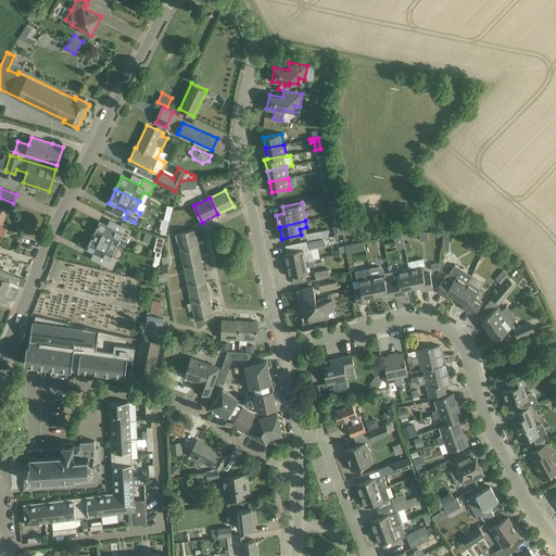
[(99,222),(92,235),(116,247),(121,238),(126,241),(131,230),(121,225),(118,230),(99,222)]
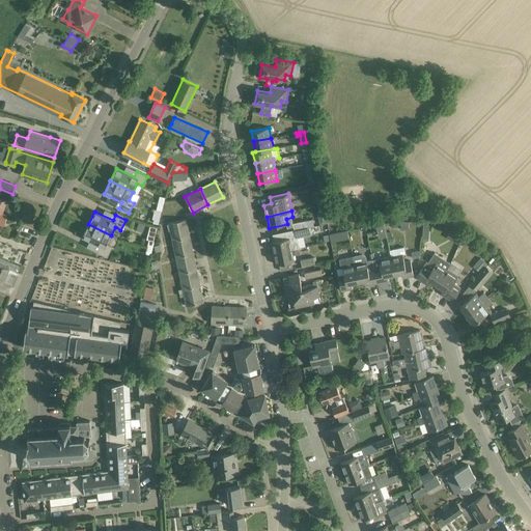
[(294,230),(307,227),(313,226),(312,219),(292,223),(294,230)]
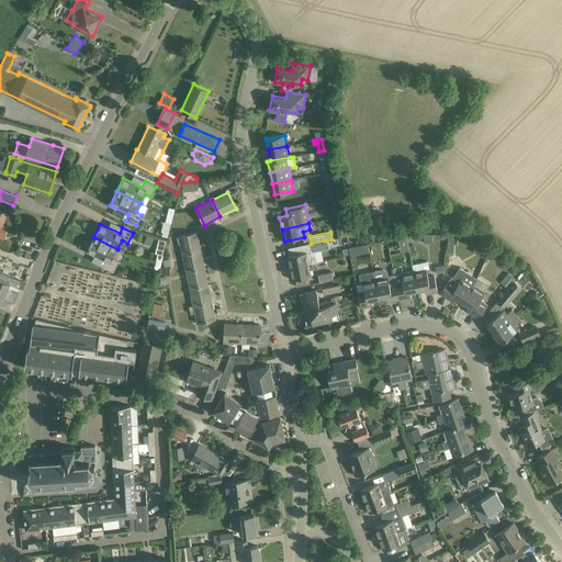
[(179,236),(182,254),(201,249),(198,233),(179,236)]
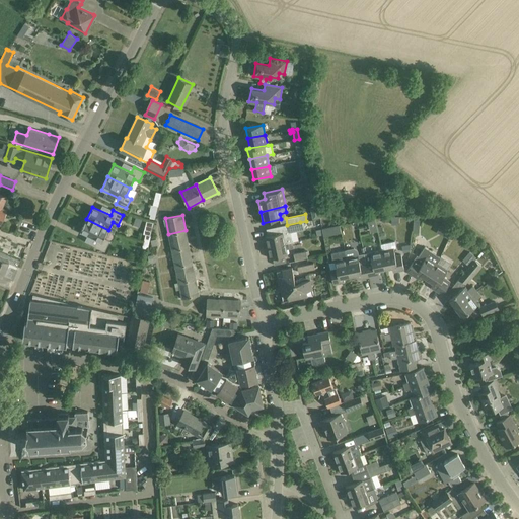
[(108,230),(86,219),(80,232),(97,240),(95,246),(104,251),(109,241),(104,238),(108,230)]
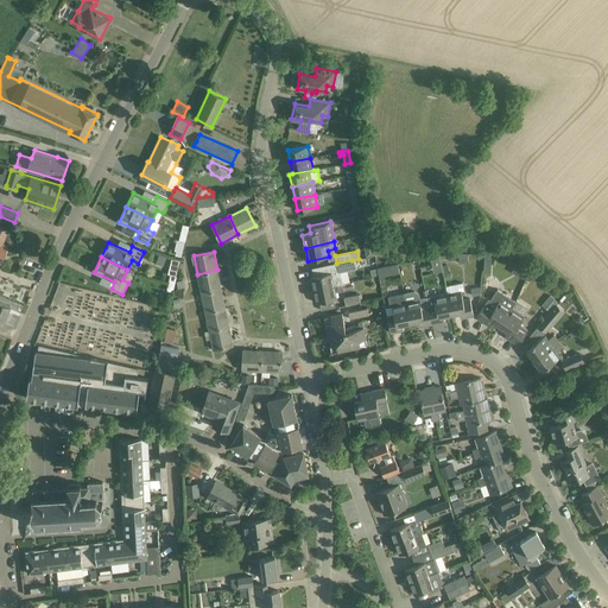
[(176,279),(181,259),(172,258),(169,277),(176,279)]
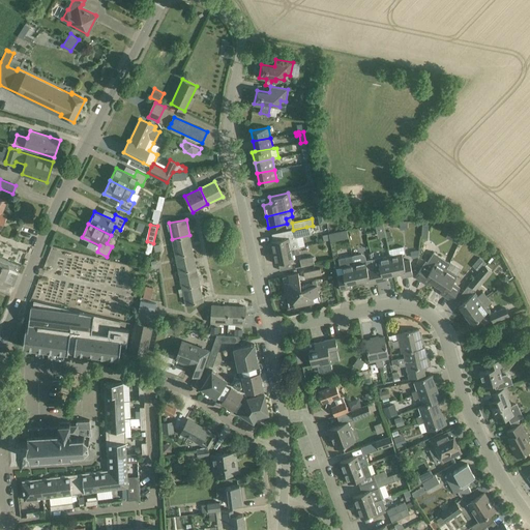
[(294,232),(295,236),(296,236),(307,234),(306,227),(293,230),(294,232)]
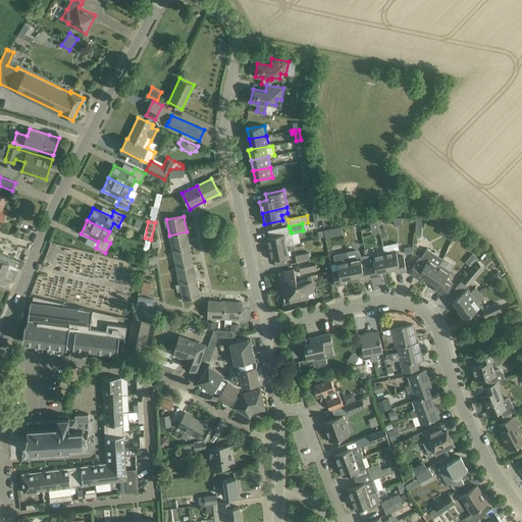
[(284,233),(267,238),(269,249),(286,245),(295,244),(292,232),(291,232),(290,228),(283,230),(284,233)]
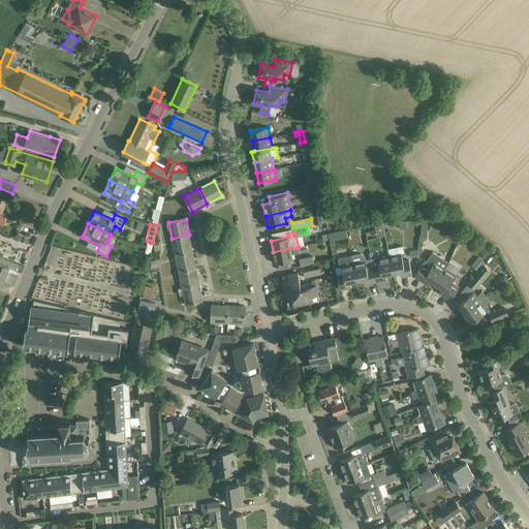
[(192,251),(189,235),(172,239),(175,255),(192,251)]
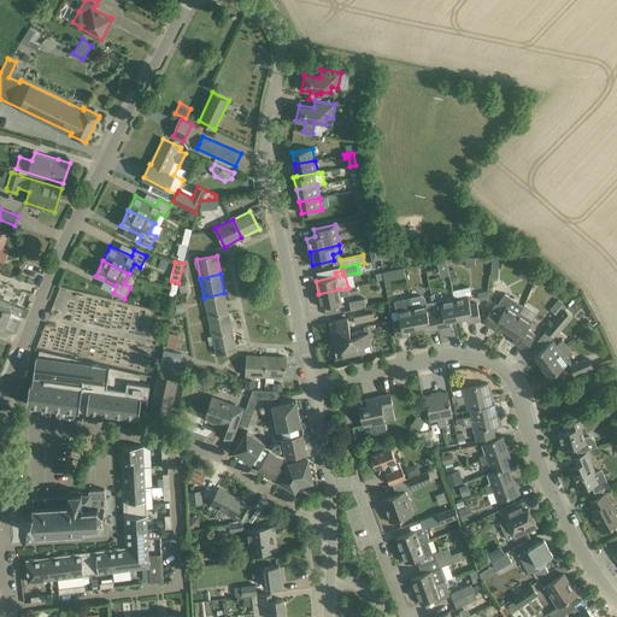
[(452,291),(454,298),(458,319),(466,317),(468,323),(481,321),(477,303),(470,305),(468,295),(471,294),(469,287),(452,291)]
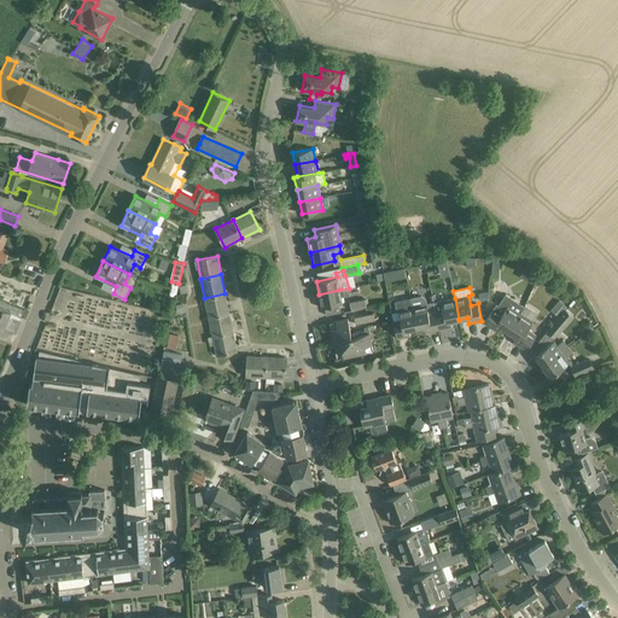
[(349,289),(339,290),(319,295),(321,308),(343,303),(340,297),(350,295),(349,289)]
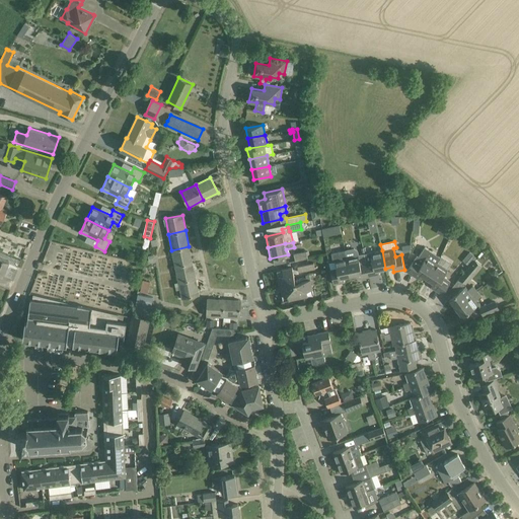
[(193,263),(189,246),(171,250),(175,266),(193,263)]
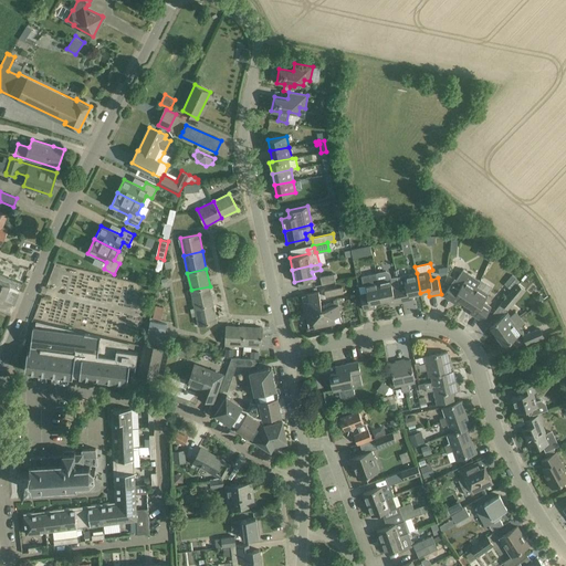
[(465,304),(477,287),(477,286),(480,281),(463,270),(453,283),(452,282),(443,295),(456,304),(459,300),(465,304)]
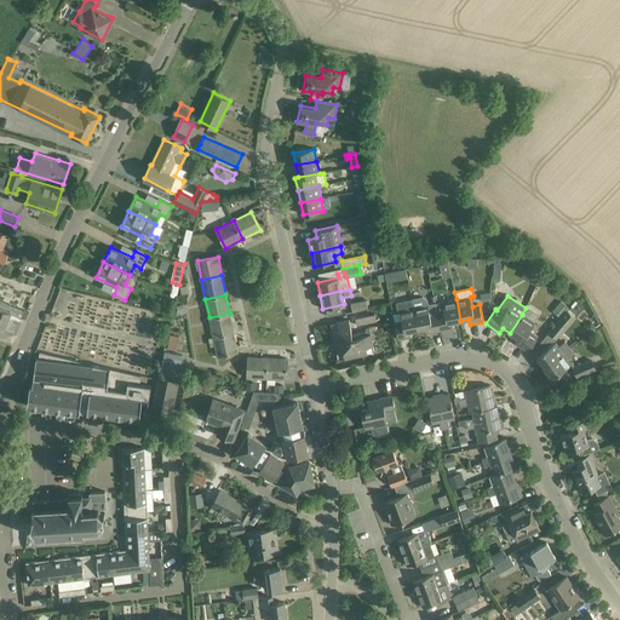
[(411,332),(418,329),(414,308),(412,299),(395,303),(397,311),(400,311),(402,321),(395,322),(399,339),(412,337),(411,332)]
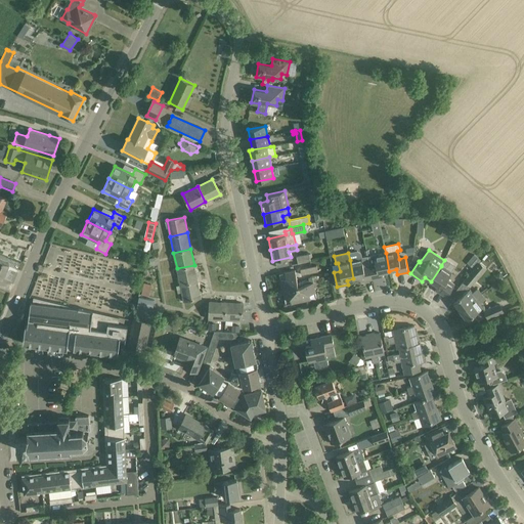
[(383,272),(389,271),(386,253),(367,257),(369,265),(373,279),(384,277),(383,272)]
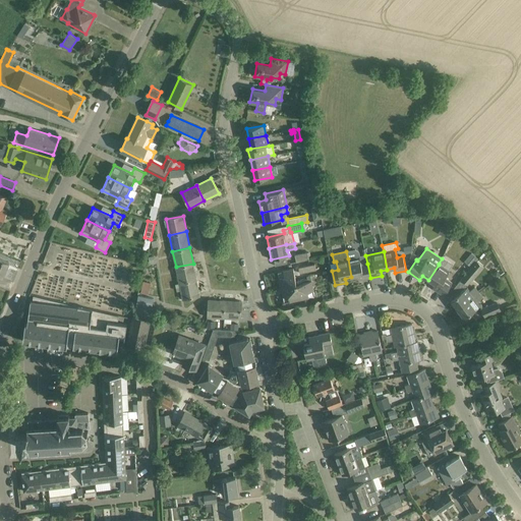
[(307,252),(295,254),(296,262),(308,258),(307,252)]
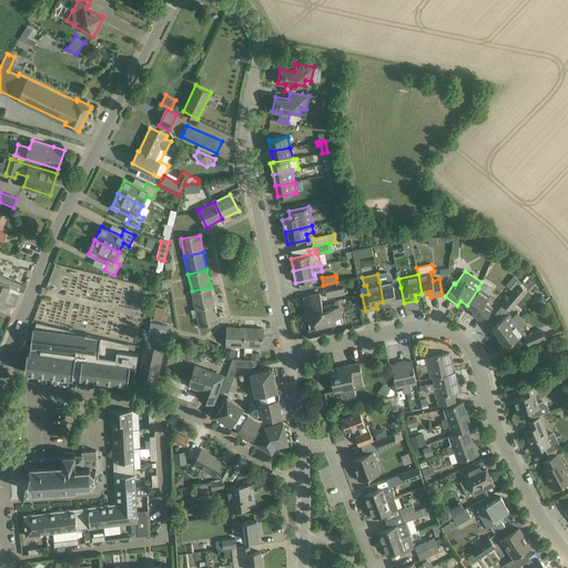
[(392,280),(379,282),(383,302),(391,301),(392,305),(404,303),(401,287),(394,288),(392,280)]
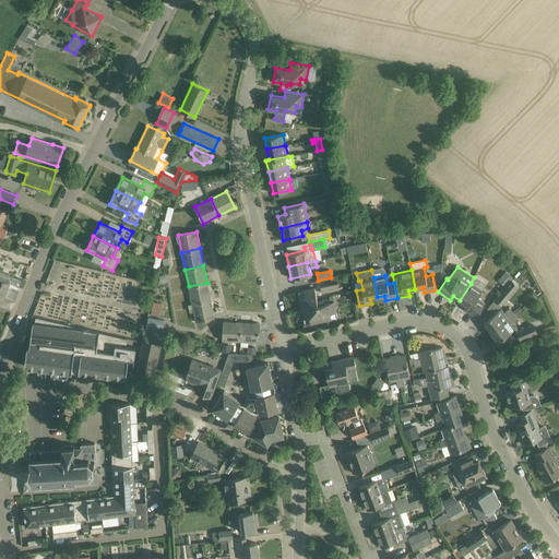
[(10,282),(0,277),(0,295),(3,297),(10,282)]
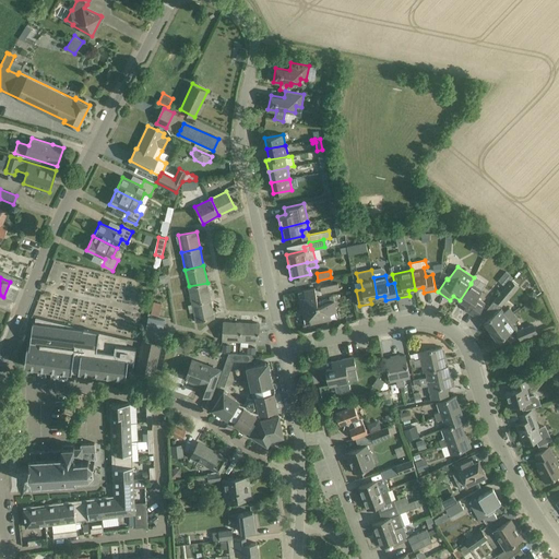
[(512,280),(506,287),(495,300),(501,306),(519,286),(512,280)]
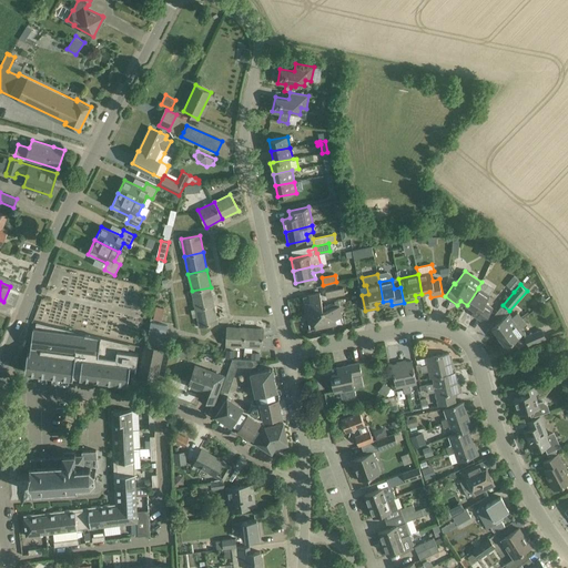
[(214,305),(211,287),(192,291),(195,308),(214,305)]
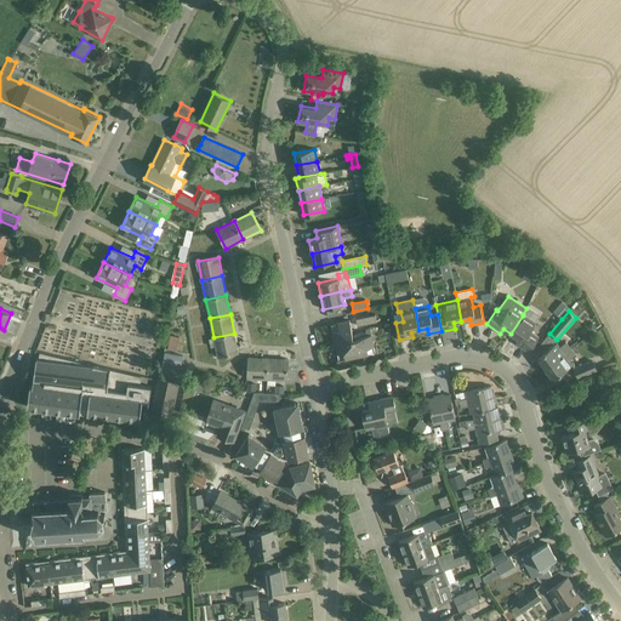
[(375,314),(355,319),(358,326),(376,322),(375,314)]
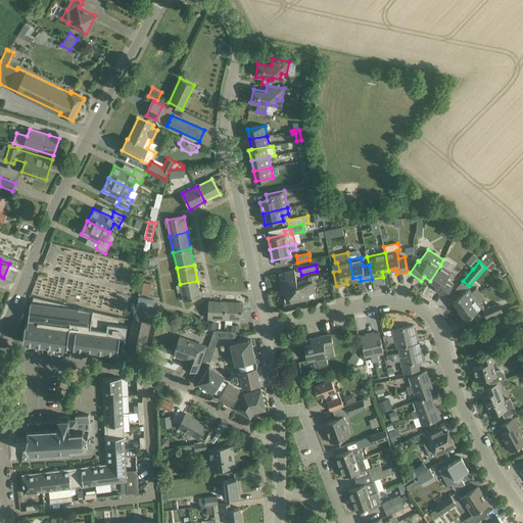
[(440,266),(430,281),(436,285),(434,289),(445,296),(454,284),(446,279),(452,273),(440,266)]
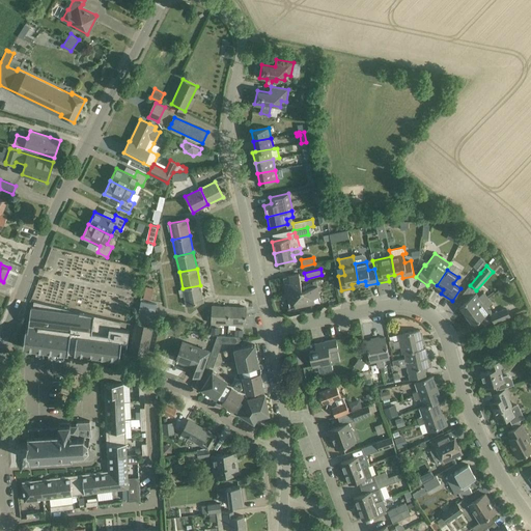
[(302,286),(299,274),(283,277),(289,308),(320,302),(316,280),(312,281),(313,284),(302,286)]
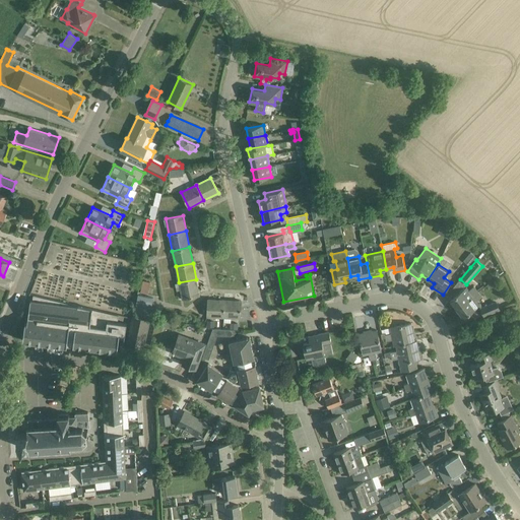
[(142,279),(139,290),(147,294),(150,281),(142,279)]
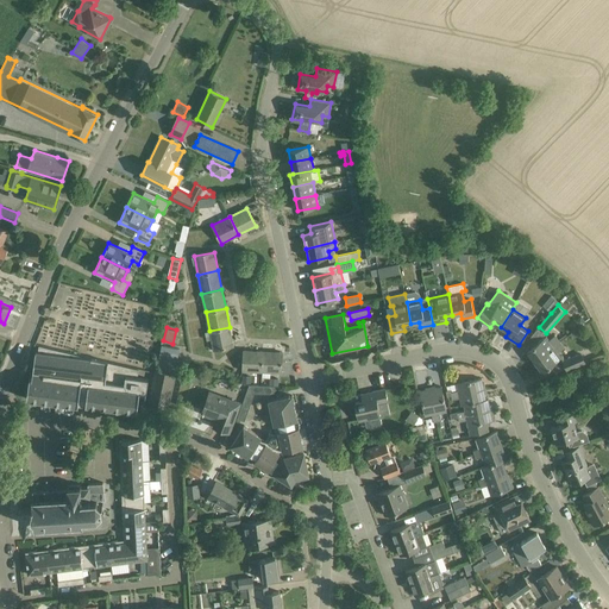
[(233,346),(230,327),(209,331),(213,350),(233,346)]
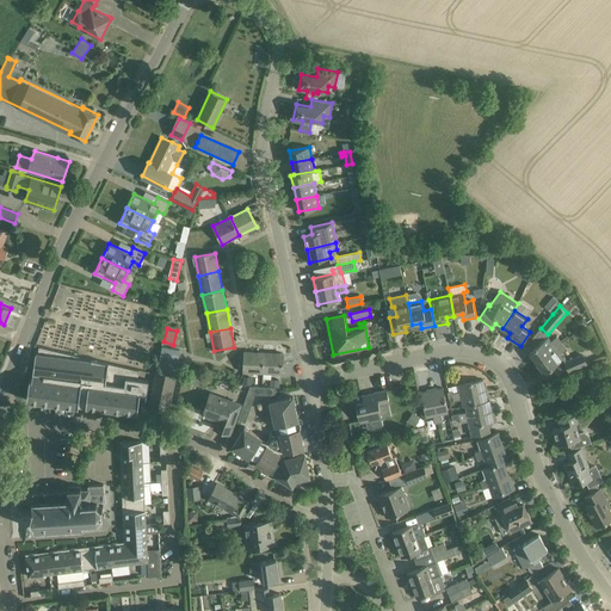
[(536,362),(562,343),(557,337),(550,341),(548,337),(529,352),(536,362)]
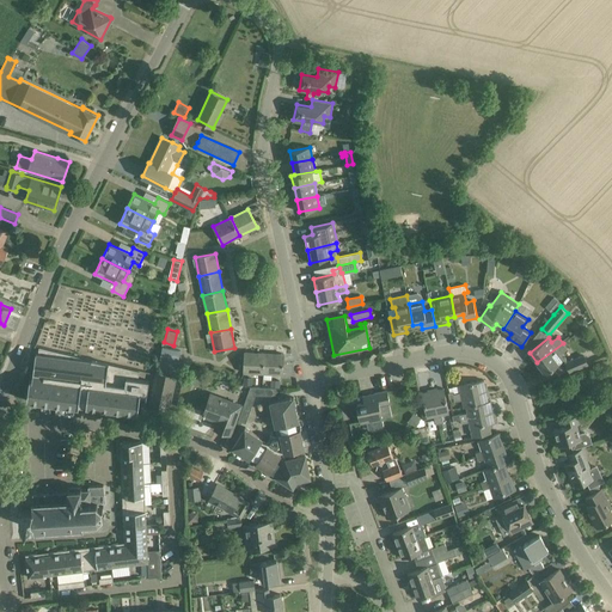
[(567,349),(563,343),(537,362),(545,373),(564,359),(561,354),(567,349)]
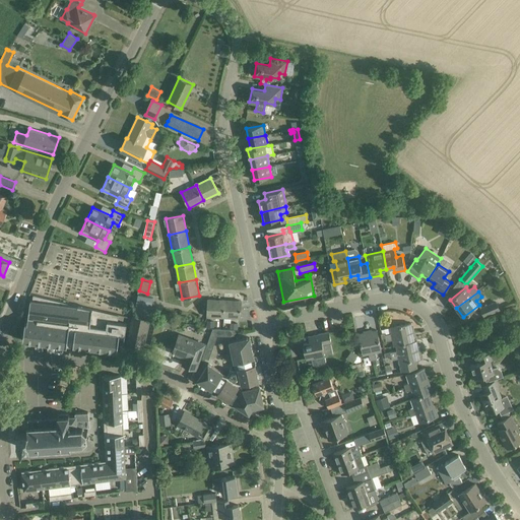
[(119,315),(34,295),(33,301),(30,301),(27,323),(25,323),(22,340),(67,346),(67,345),(117,351),(120,334),(124,334),(124,338),(125,338),(127,323),(118,322),(119,315)]
